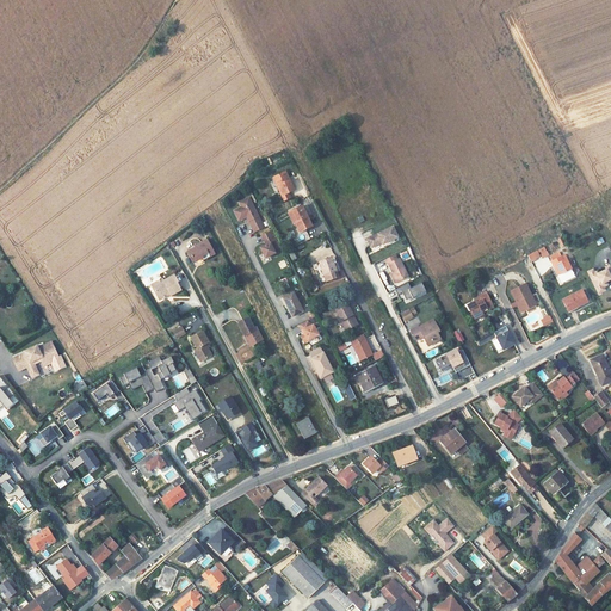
[(275,177),(283,195),(281,196),(284,202),(291,198),(289,192),(294,190),(285,172),(275,177)]
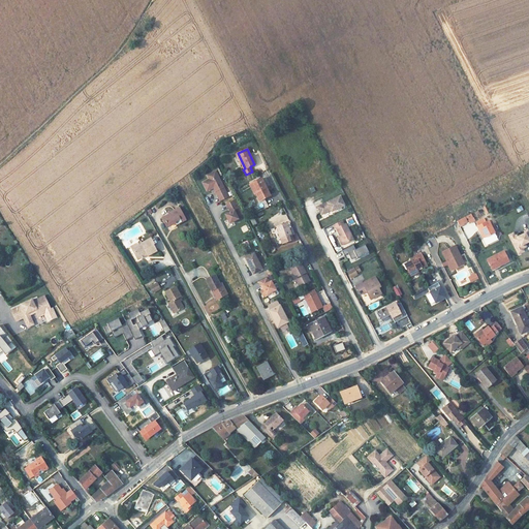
[(245,168),(238,153),(236,154),(243,169),(245,168)]
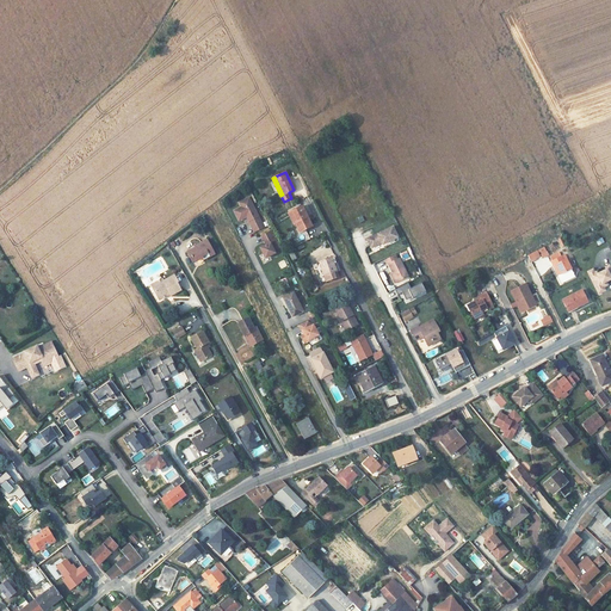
[(250,198),(240,203),(241,208),(238,210),(242,220),(246,217),(254,233),(264,228),(250,198)]
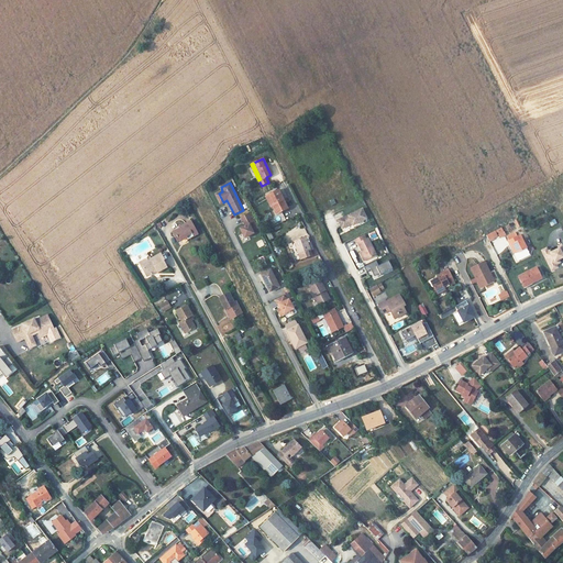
[(278,191),(268,196),(274,206),(273,207),(276,214),(287,209),(278,191)]
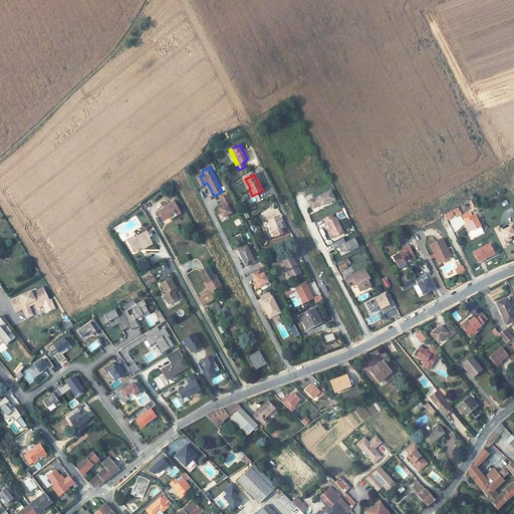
[(330,192),(309,203),(312,210),(321,205),(322,207),(334,201),(330,192)]
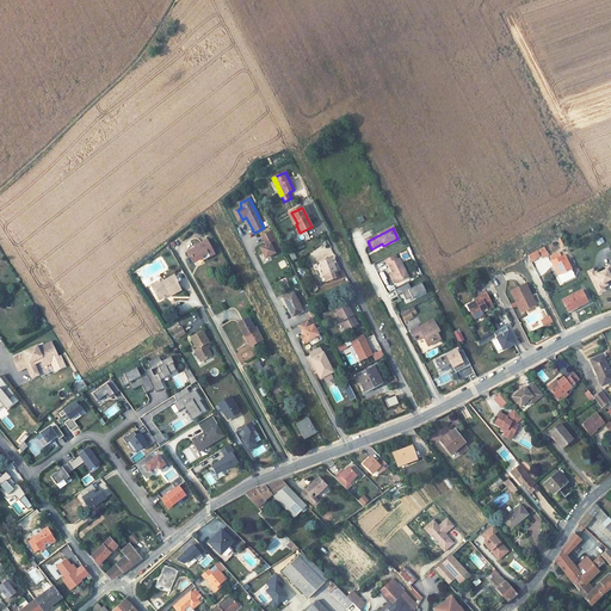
[(272,232),(263,236),(266,245),(260,248),(265,259),(275,254),(273,252),(281,248),(272,232)]
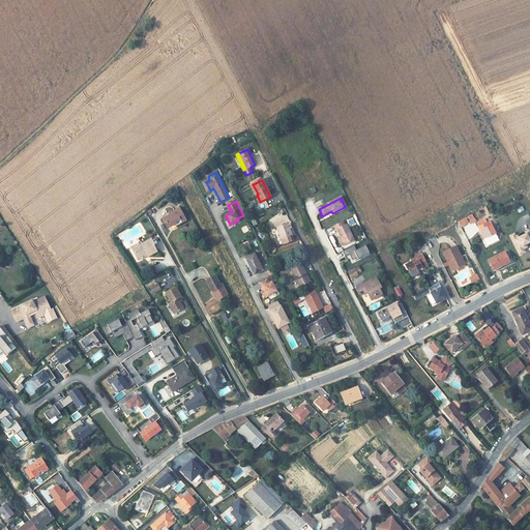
[(173,213),(168,215),(162,218),(164,224),(168,222),(170,226),(175,224),(176,225),(185,221),(179,208),(172,211),(173,213)]
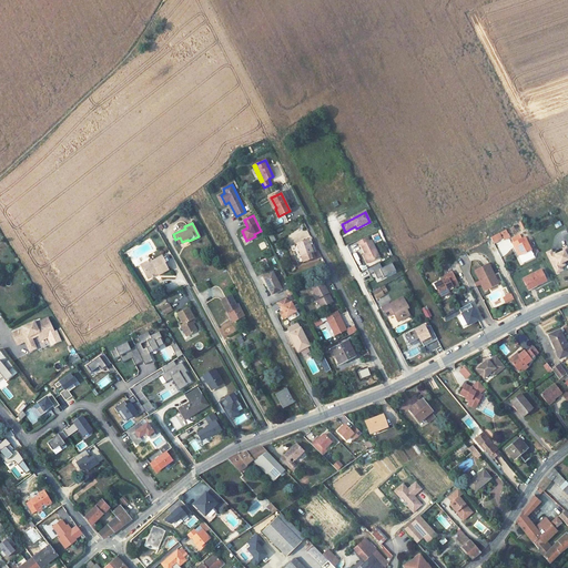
[(506,227),(490,237),(495,244),(510,235),(506,227)]
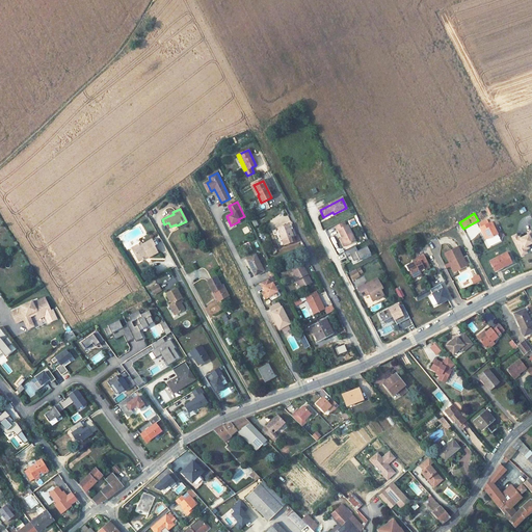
[(344,223),(337,228),(343,239),(344,241),(341,243),(343,247),(355,242),(347,225),(346,227),(344,223)]
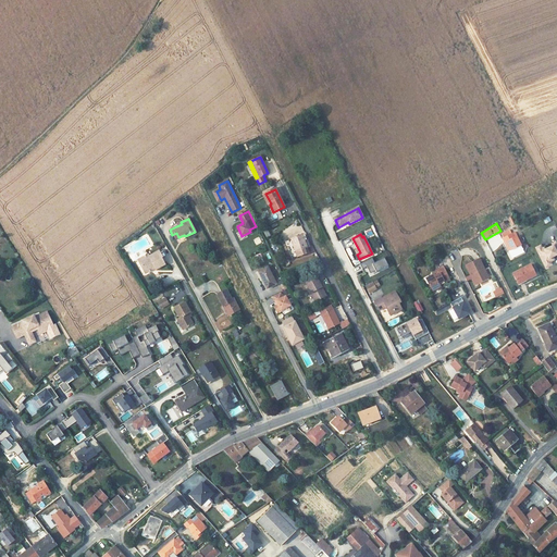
[(504,238),(505,243),(507,242),(510,250),(521,245),(517,236),(515,237),(512,234),(504,238)]
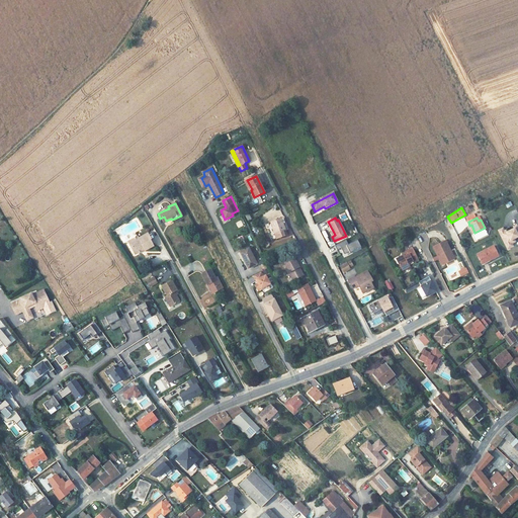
[(280,232),(284,231),(287,229),(285,223),(284,223),(282,224),(280,219),(270,223),(265,225),(271,240),(282,236),(280,232)]
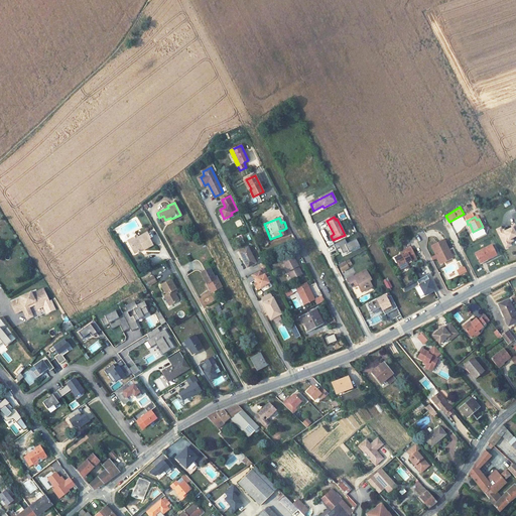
[(496,229),(506,248),(512,245),(510,242),(509,239),(513,237),(515,235),(515,226),(515,224),(513,225),(513,226),(504,231),(504,229),(502,230),(500,227),(496,229)]
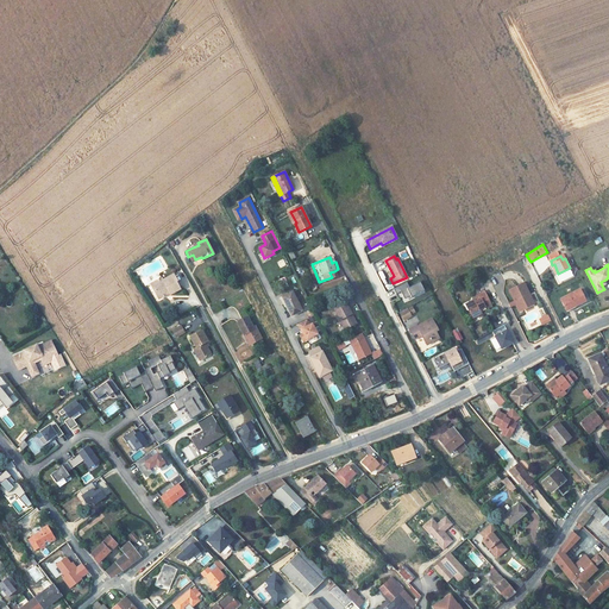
[(162,278),(151,284),(155,290),(157,289),(162,297),(167,295),(167,292),(168,290),(170,293),(174,290),(180,288),(177,282),(179,281),(174,274),(167,278),(163,281),(162,278)]
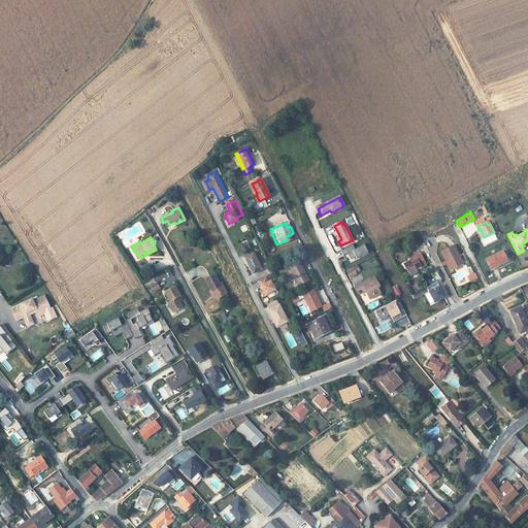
[(368,252),(364,244),(355,249),(353,244),(340,251),(343,255),(348,253),(350,257),(354,254),(356,258),(368,252)]
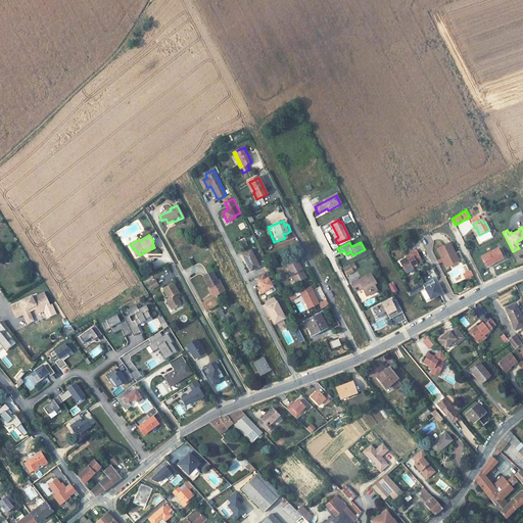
[(449,243),(437,249),(445,267),(450,264),(450,265),(459,260),(449,243)]
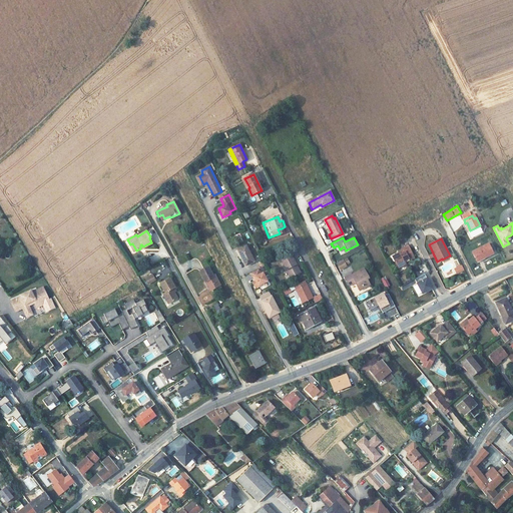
[(488,242),(472,250),(476,261),(484,257),(492,252),(488,242)]
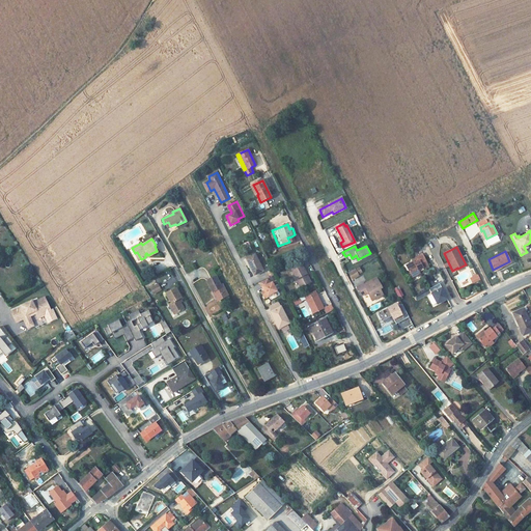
[(423,252),(413,258),(414,260),(408,263),(411,269),(409,270),(412,277),(420,273),(419,269),(422,267),(423,269),(429,266),(423,252)]
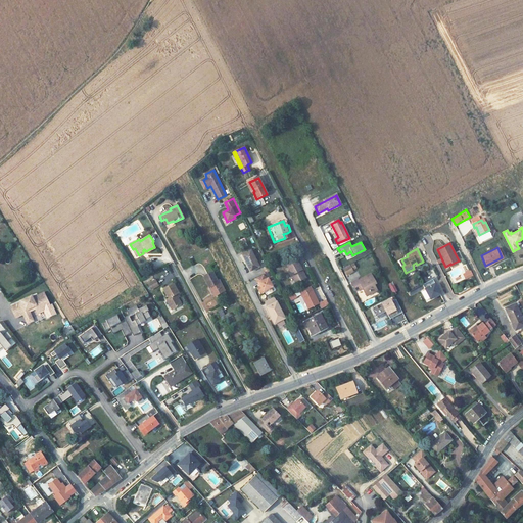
[(251,250),(243,254),(247,263),(246,264),(250,272),(259,268),(251,250)]
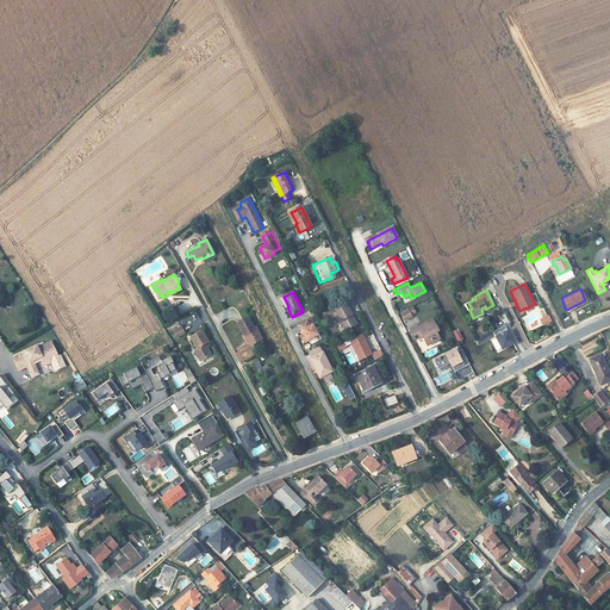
[(334,312),(343,331),(354,327),(350,319),(349,319),(348,317),(352,315),(347,307),(347,306),(346,306),(343,302),(332,307),(335,312),(334,312)]
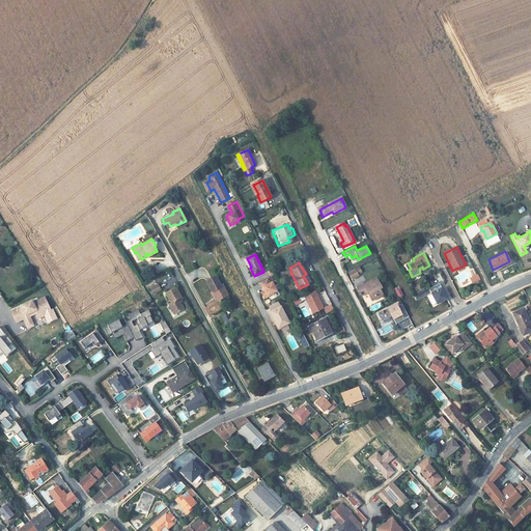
[(359,277),(356,271),(351,274),(353,280),(359,277)]
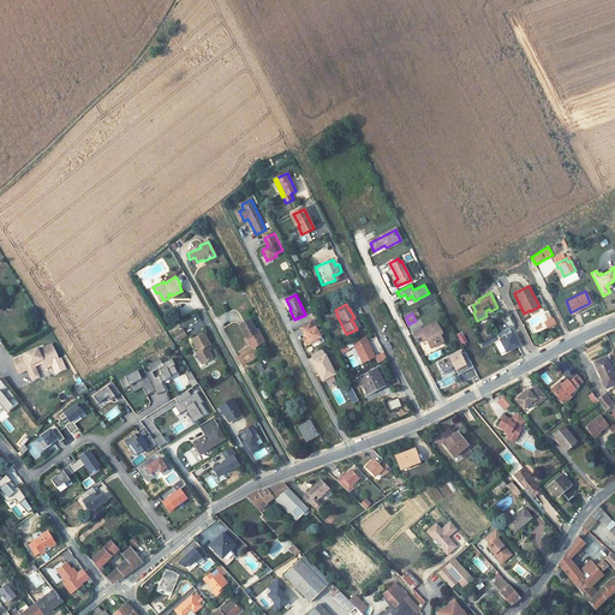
[(309,323),(300,328),(304,334),(305,333),(308,338),(305,339),(303,340),(306,346),(310,344),(310,342),(320,338),(315,328),(312,329),(309,323)]
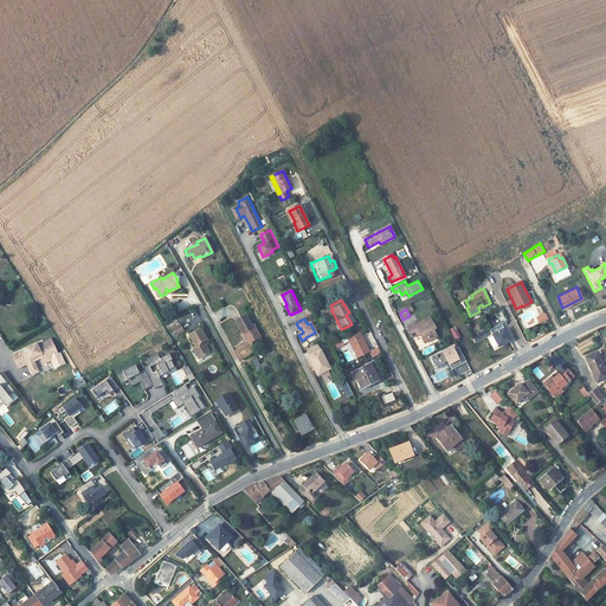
[(416,326),(408,329),(413,339),(421,335),(424,341),(430,339),(431,342),(438,339),(434,331),(437,330),(432,318),(417,327),(416,326)]
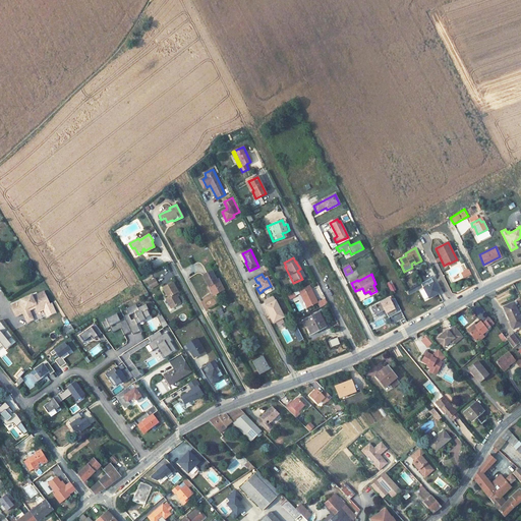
[(213,275),(205,279),(211,290),(212,289),(217,298),(225,293),(220,283),(218,284),(213,275)]
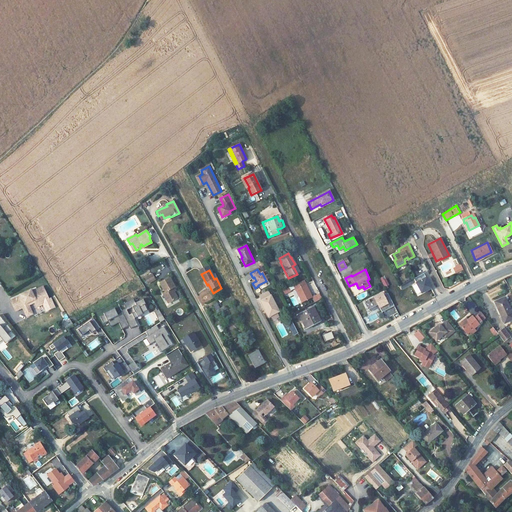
[(153,275),(146,280),(150,286),(157,281),(153,275)]
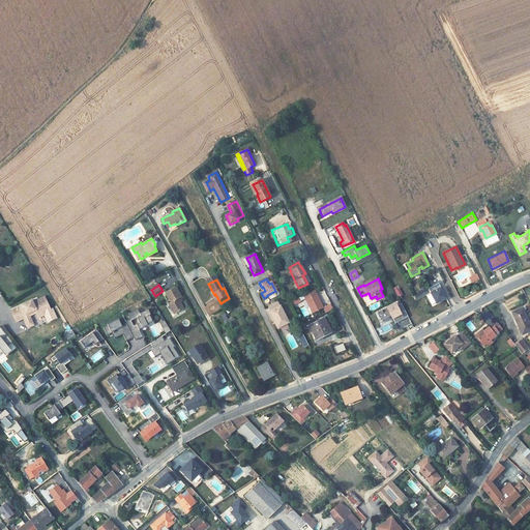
[(167,294),(172,303),(172,304),(177,314),(185,310),(180,299),(182,298),(177,288),(174,290),(167,294)]
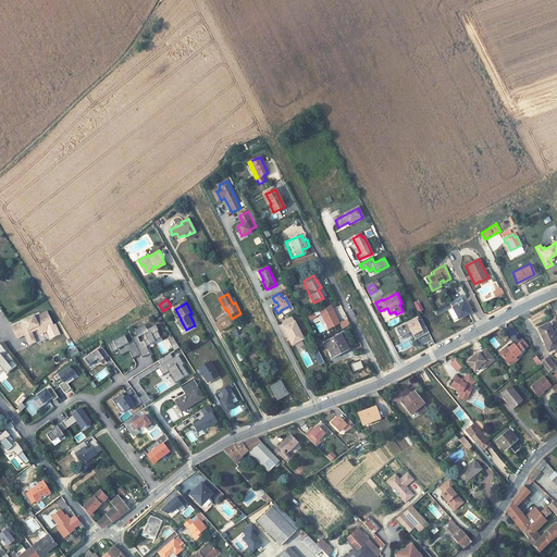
[(327,308),(319,312),(327,331),(338,325),(332,311),(330,312),(327,308)]
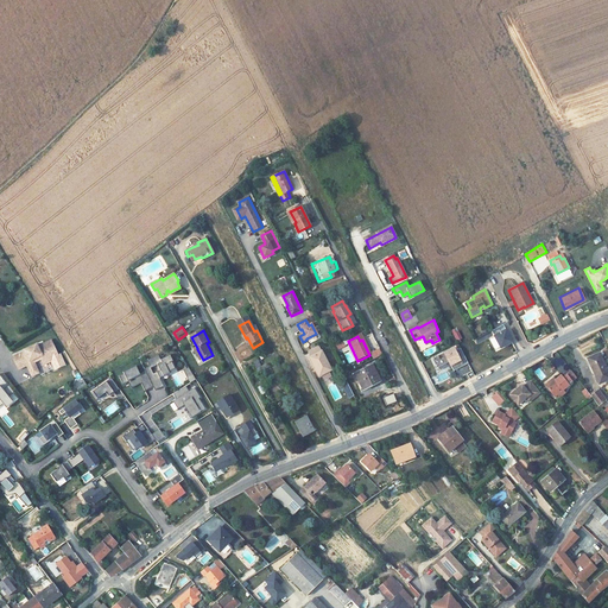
[(25,354),(13,360),(18,369),(26,366),(25,363),(30,361),(30,362),(39,359),(43,365),(58,358),(51,342),(38,348),(37,344),(24,352),(25,354)]
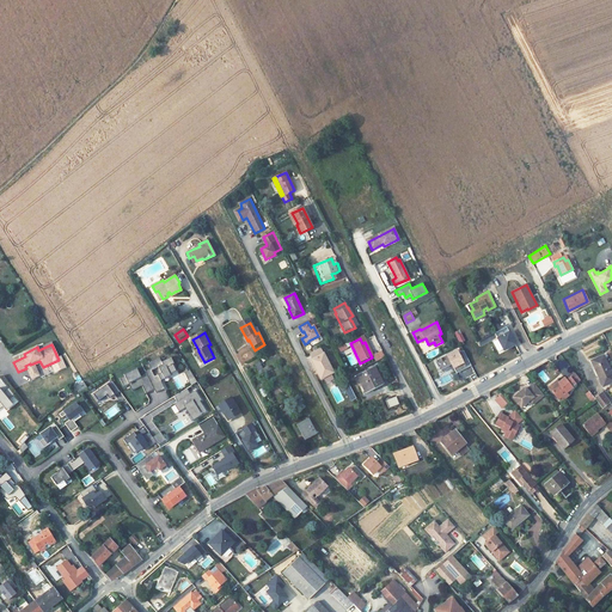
[(457,350),(435,361),(440,371),(452,365),(457,373),(471,366),(464,350),(458,354),(457,350)]
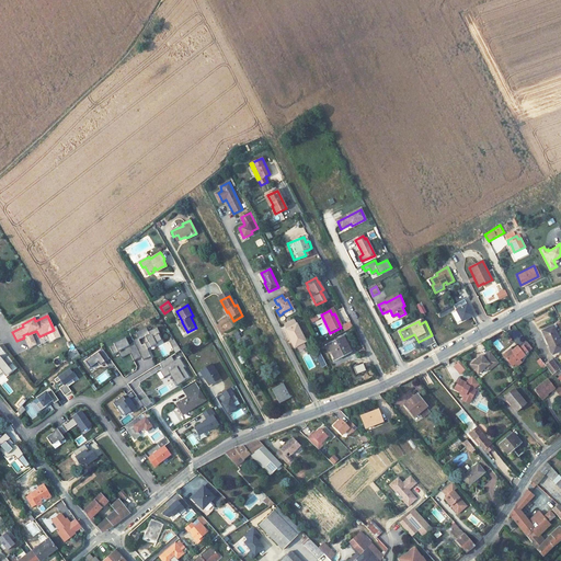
[(353,328),(350,322),(343,327),(345,332),(353,328)]
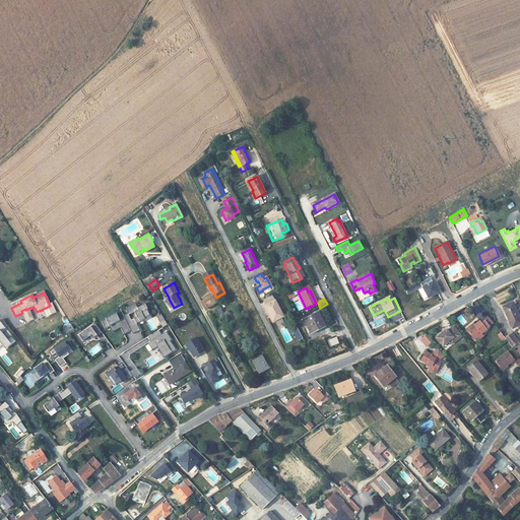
[(274,301),(264,306),(272,322),(275,321),(281,318),(282,317),(274,301)]
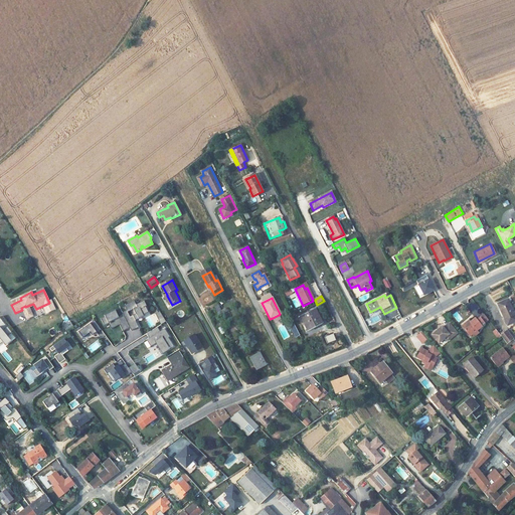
[(498,302),(504,316),(507,315),(508,316),(504,317),(507,323),(514,319),(514,314),(514,313),(508,298),(498,302)]
